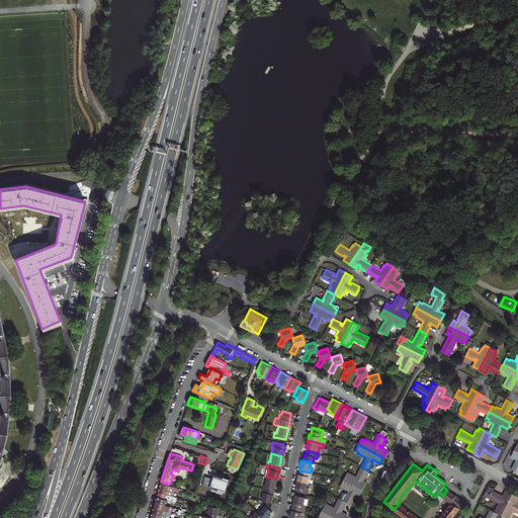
[(362,478),(364,479),(368,470),(361,466),(356,477),(350,473),(350,475),(346,473),(344,479),(362,489),(366,483),(363,481),(361,480),(362,478)]
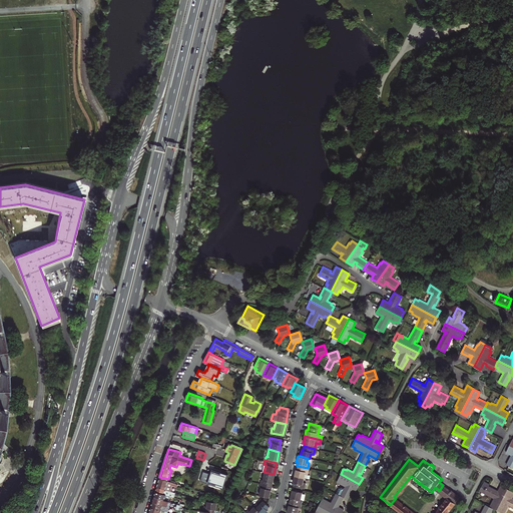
[(295,469),(293,475),(303,477),(304,473),(307,474),(308,468),(297,466),(296,469),(295,469)]
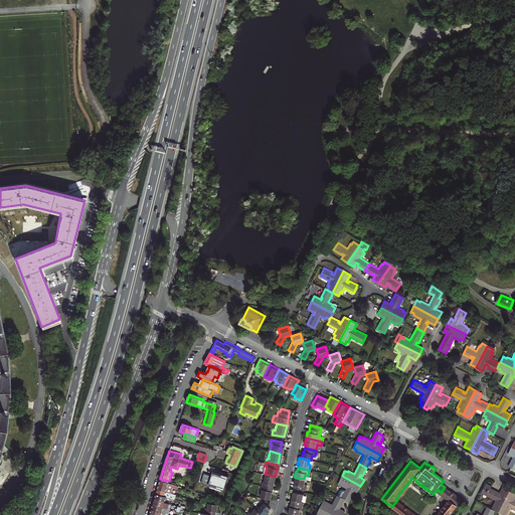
[(224,491),(229,477),(213,472),(211,476),(204,474),(201,483),(210,486),(209,488),(222,493),(223,490),(224,491)]
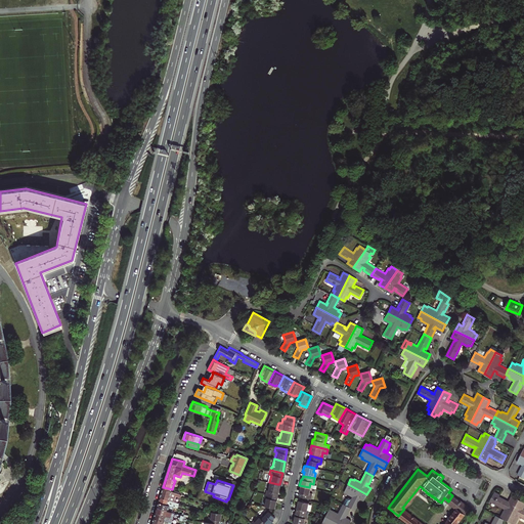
[(275,495),(277,484),(269,482),(267,481),(266,489),(264,488),(263,493),(275,495)]
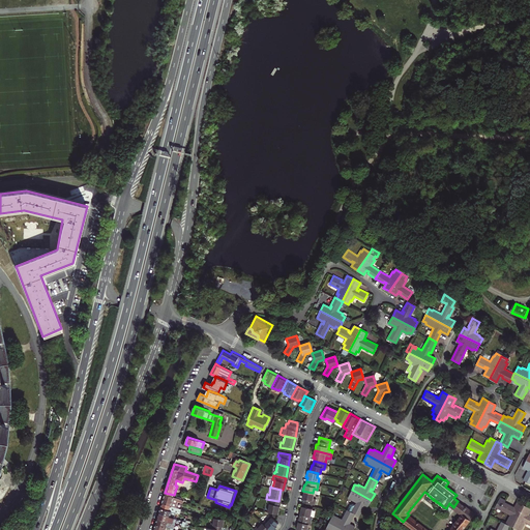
[(355,513),(359,516),(363,507),(361,506),(362,504),(364,505),(367,506),(371,500),(352,490),(349,496),(352,497),(351,499),(354,501),(351,501),(347,509),(355,513)]
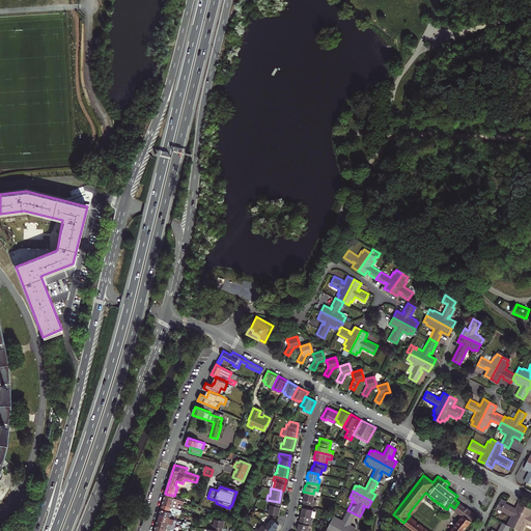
[(313,494),(303,492),(301,498),(303,499),(302,502),(313,505),(315,499),(312,499),(313,494)]
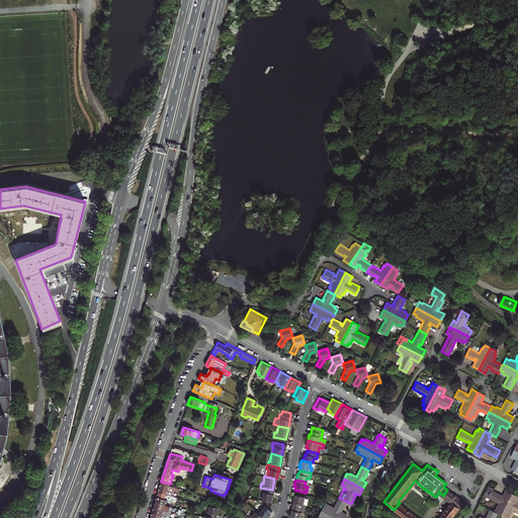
[(179,489),(161,483),(158,492),(172,496),(174,490),(179,492),(179,489)]
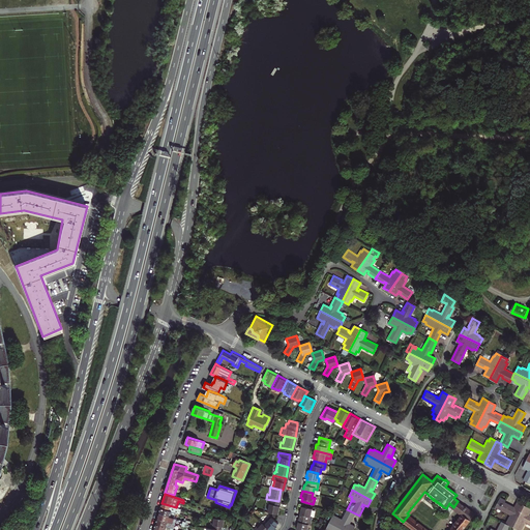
[(501,508),(500,509),(509,514),(507,520),(508,521),(507,524),(509,525),(513,527),(524,505),(518,501),(516,507),(514,509),(511,507),(512,506),(504,502),(505,500),(500,498),(496,505),(501,508)]
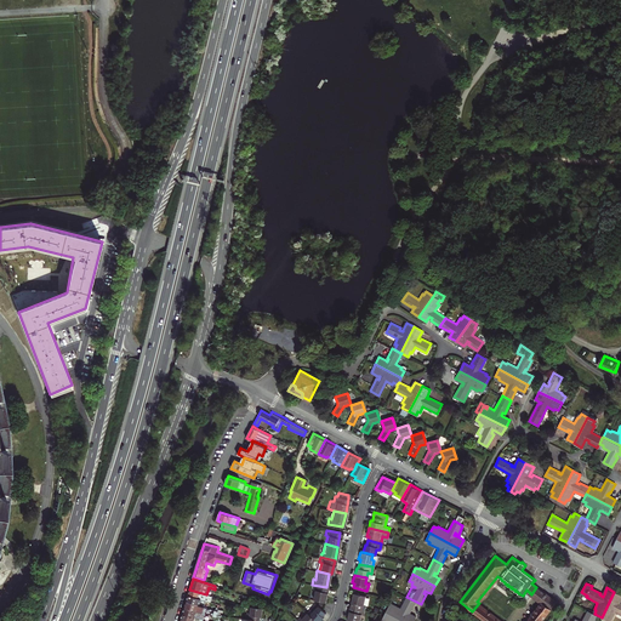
[(323,602),(326,587),(312,585),(311,590),(313,590),(311,598),(323,602)]
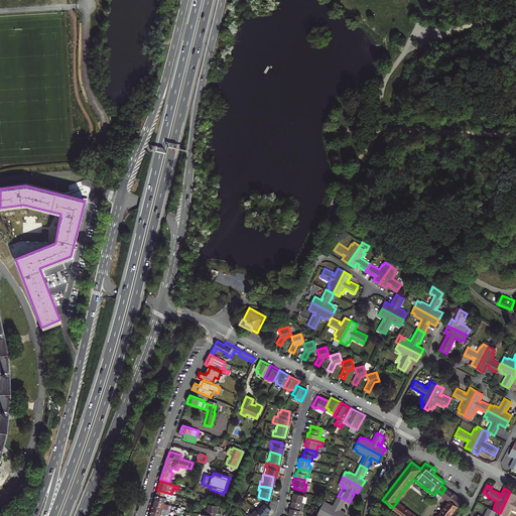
[(172,499),(175,500),(176,497),(175,497),(175,495),(171,494),(157,490),(156,494),(172,499)]
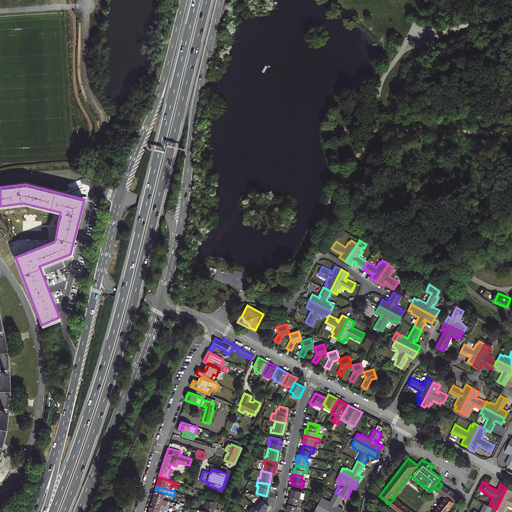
[(445,511),(458,496),(446,487),(441,492),(447,497),(435,511),(445,511)]
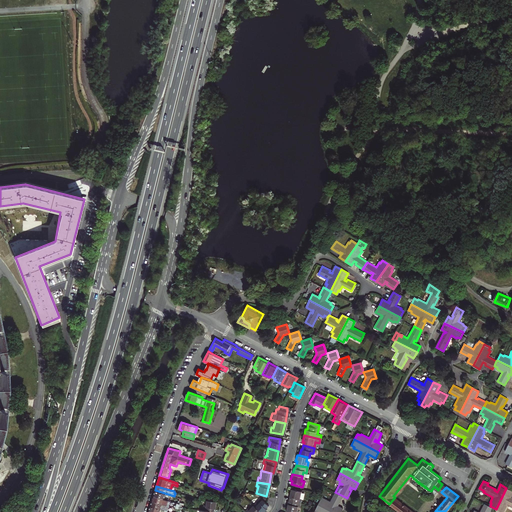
[(287,500),(299,502),(300,498),(303,499),(305,493),(300,492),(300,491),(290,488),(287,500)]
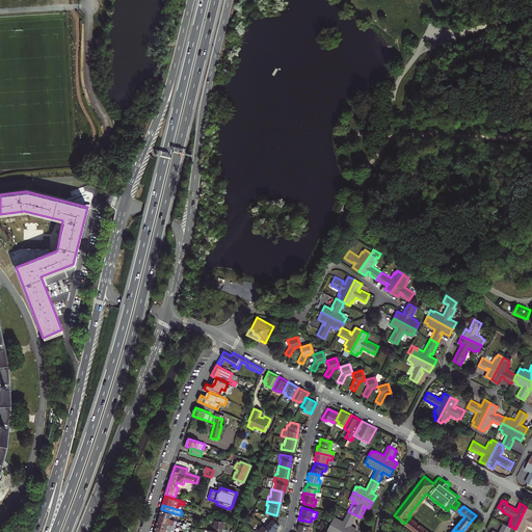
[(531,511),(531,509),(526,507),(515,529),(520,531),(521,531),(523,529),(524,529),(527,524),(531,526),(531,517),(531,519),(529,517),(530,515),(531,511)]
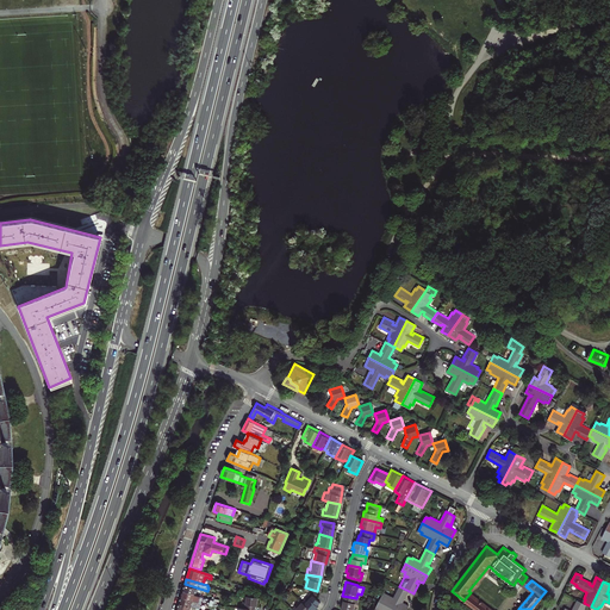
[(185,584),(182,591),(203,596),(204,590),(185,584)]
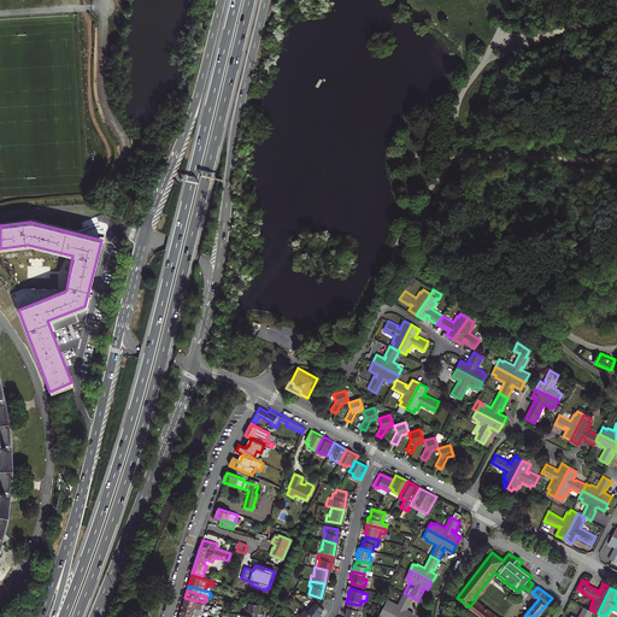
[(406,605),(409,606),(413,598),(404,593),(399,604),(393,600),(392,603),(387,600),(383,607),(403,616),(411,616),(413,612),(406,610),(405,609),(406,605)]
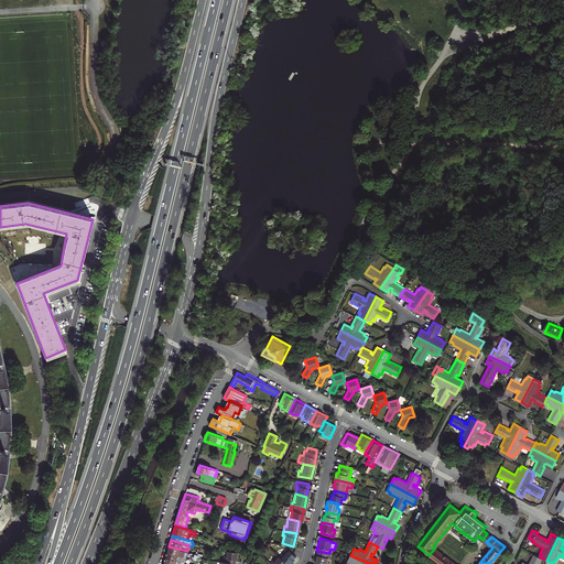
[(187,551),(169,546),(167,552),(193,559),(195,560),(196,554),(187,551)]
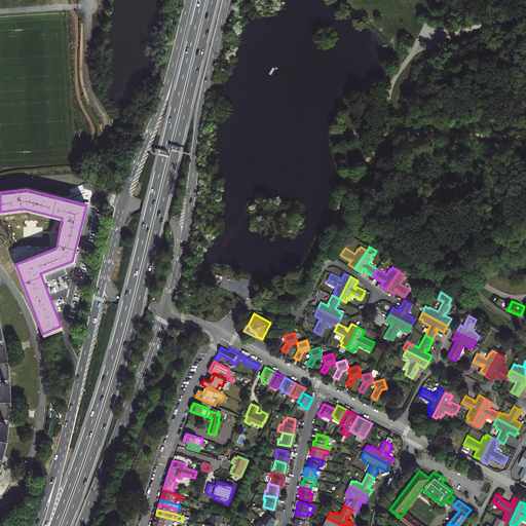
[(267,525),(270,525),(273,522),(273,521),(275,519),(266,511),(263,516),(260,519),(267,525)]
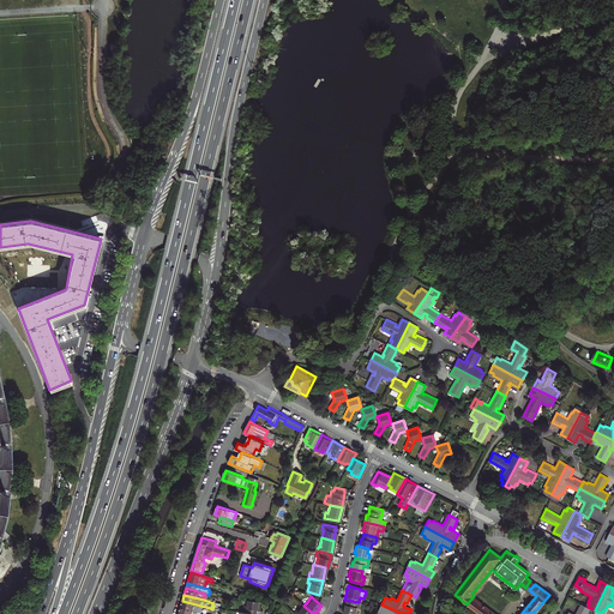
[(495,613),(474,596),(467,605),(477,613),(495,613)]
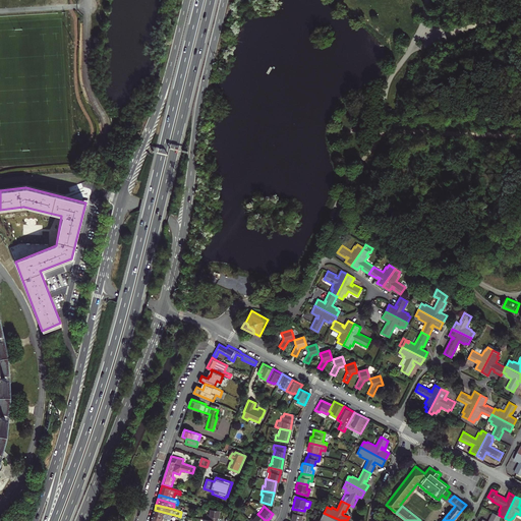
[(207,518),(214,519),(218,520),(219,516),(220,517),(221,510),(211,509),(210,513),(208,513),(207,518)]
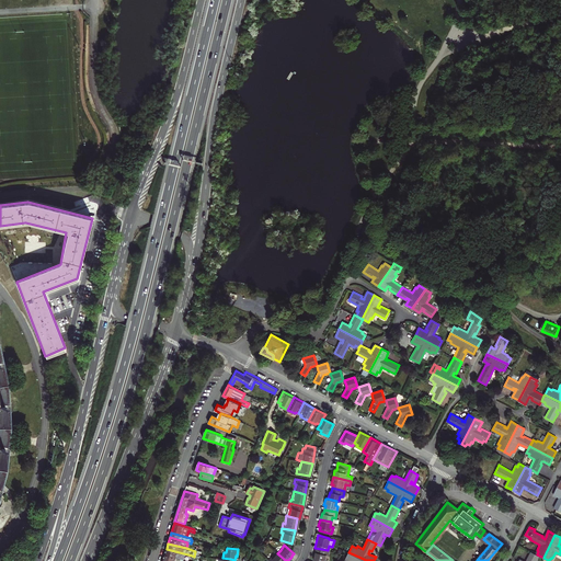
[(312,560),(315,560),(323,560),(324,554),(327,556),(328,550),(315,548),(312,560)]
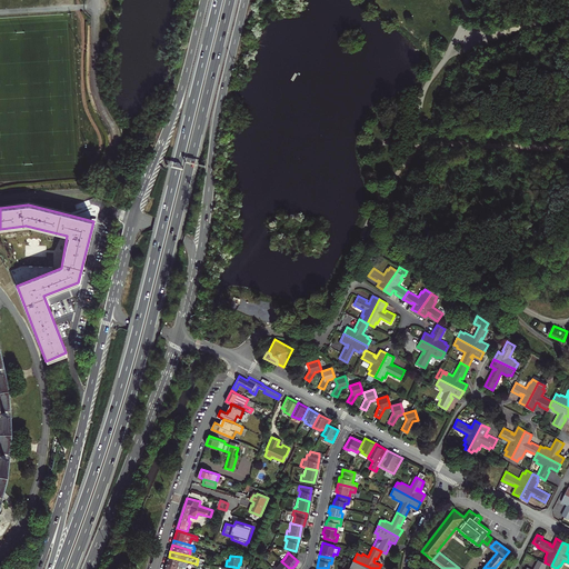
[(192,568),(195,563),(169,557),(167,562),(190,568),(192,568)]
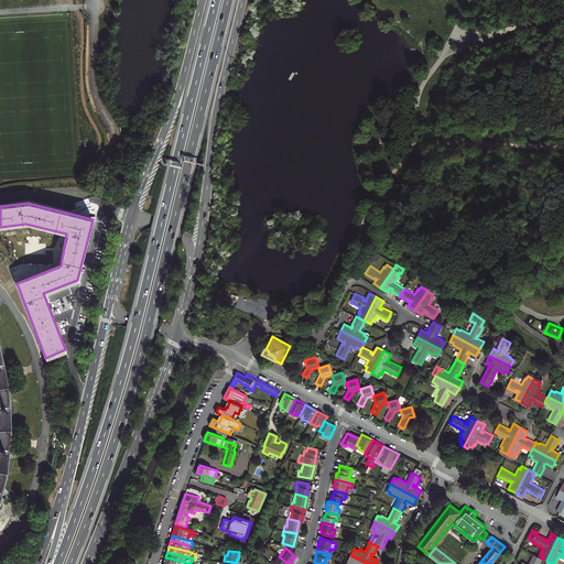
[(524,563),(522,563),(521,563),(539,563),(542,559),(540,557),(538,556),(534,554),(529,563),(530,563),(524,563)]
